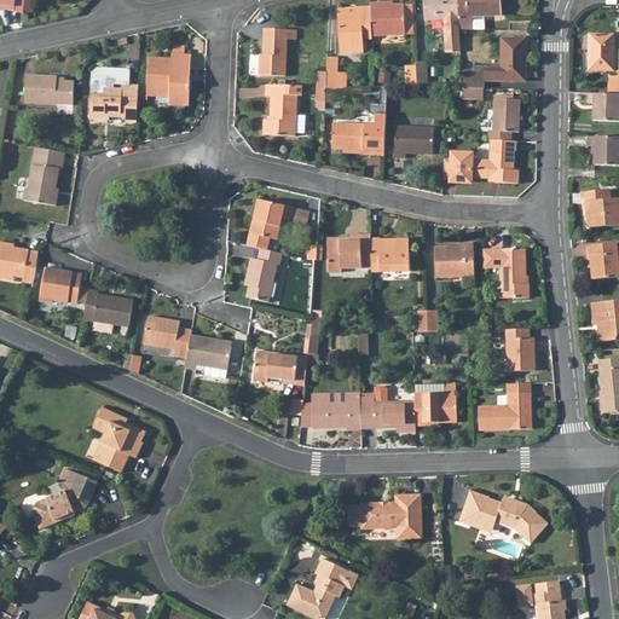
[(0,0),(0,5),(15,7),(15,12),(23,13),(25,0),(0,0)]
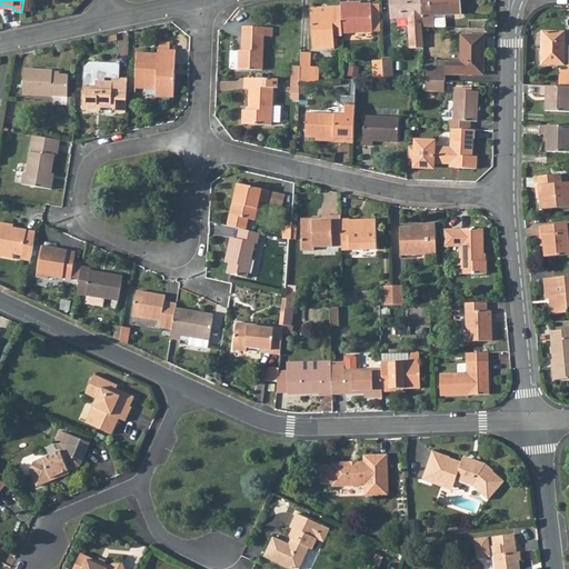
[(422,15),(421,0),(389,0),(390,13),(409,12),(410,43),(423,42),(422,26),(422,15)]
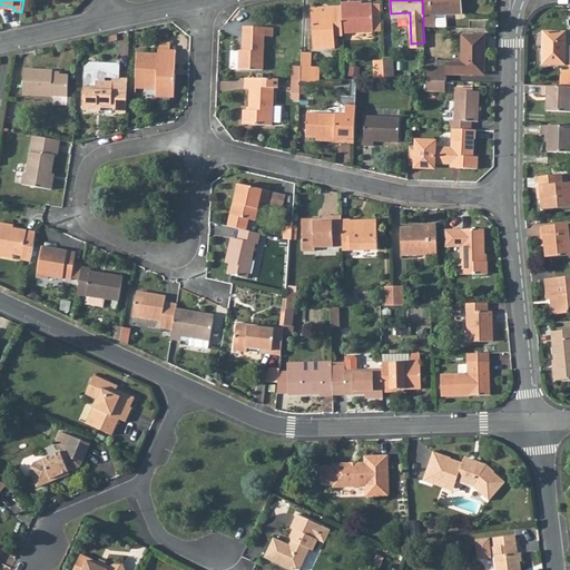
[(461,0),(422,0),(423,15),(423,26),(435,26),(446,26),(445,17),(462,16),(461,0)]
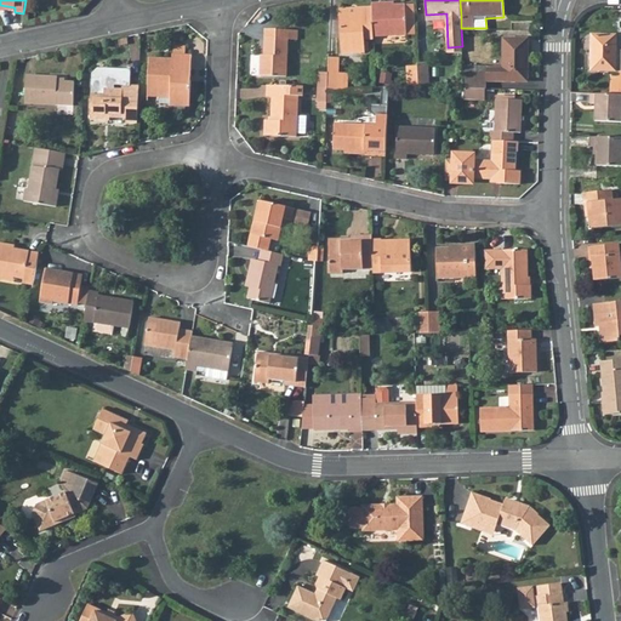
[(383,1),(374,1),(374,6),(375,34),(408,33),(406,4),(396,4),(383,4),(383,1)]
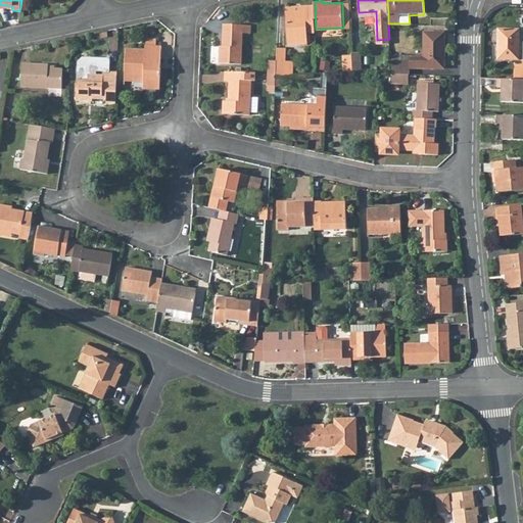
[(306,9),(287,10),(288,42),(308,41),(307,31),(316,31),(316,29),(315,5),(306,5),(306,9)]
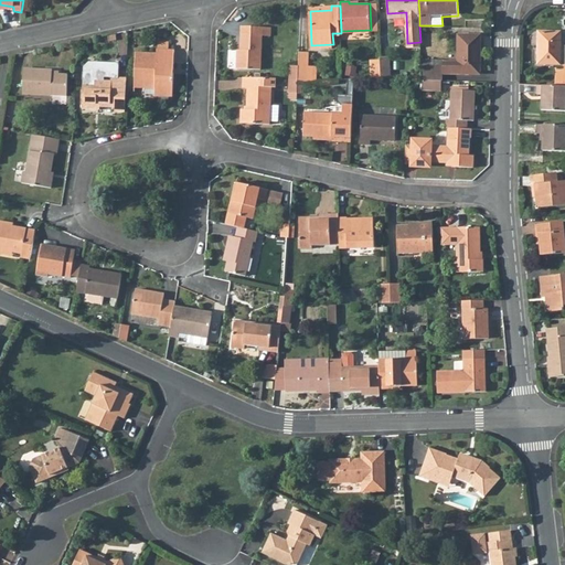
[(241,25),(240,35),(253,36),(254,27),(241,25)]
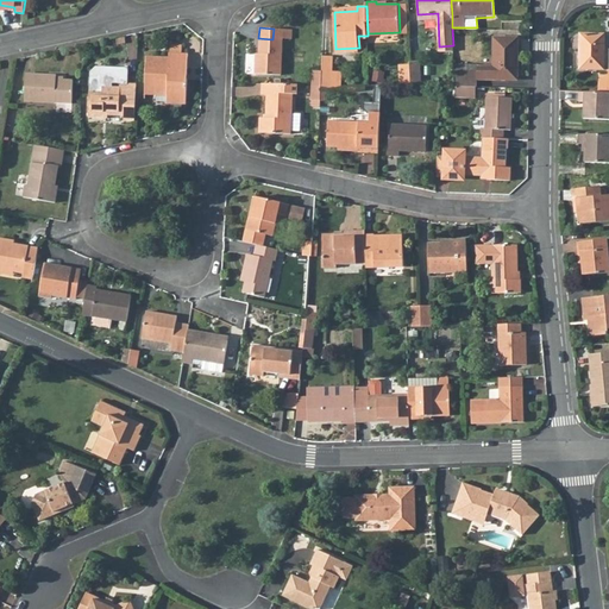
[(272,39),(258,38),(257,55),(255,55),(253,73),(280,75),(281,39),(290,39),(290,30),(274,29),(272,39)]
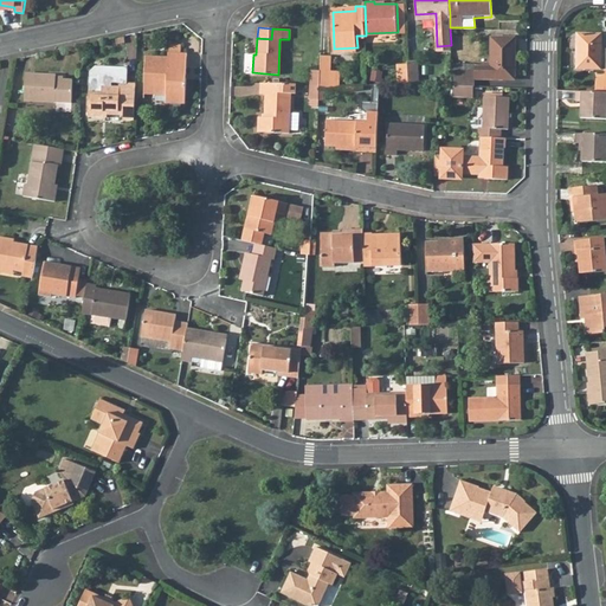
[(580,32),(579,68),(604,68),(604,33),(580,32)]
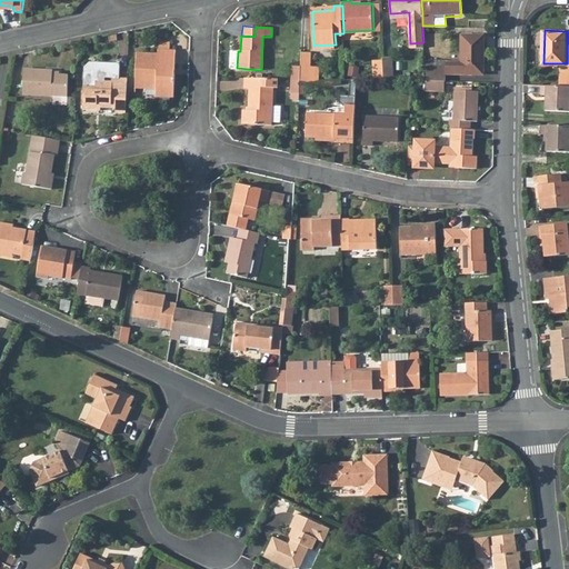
[(482,35),(461,35),(461,72),(482,71),(482,35)]
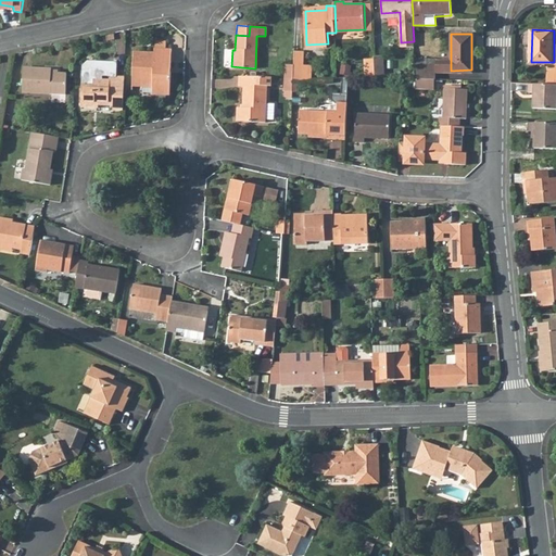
[(134,53),(133,86),(152,86),(152,96),(169,97),(172,50),(154,50),(154,53),(134,53)]
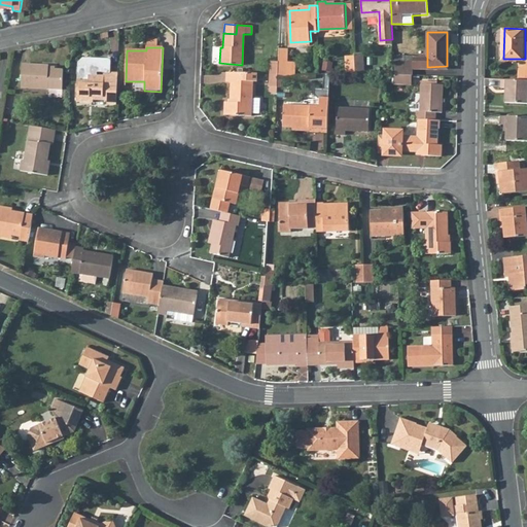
[(279,48),(278,61),(278,74),(278,78),(286,77),(286,62),(287,48),(279,48)]
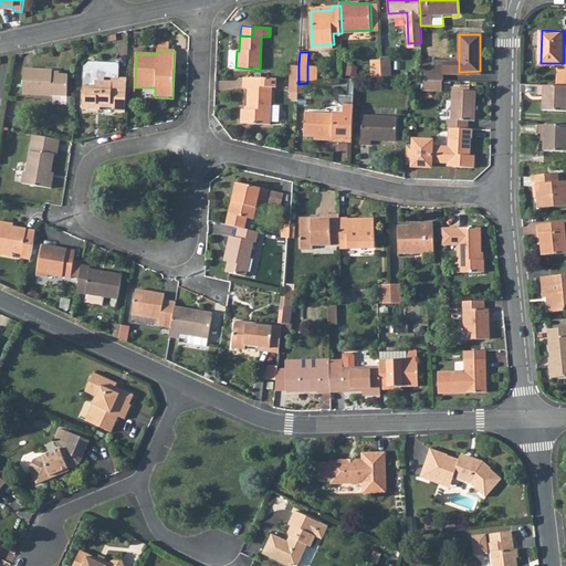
[(390,54),(380,55),(380,60),(381,77),(390,77),(390,54)]
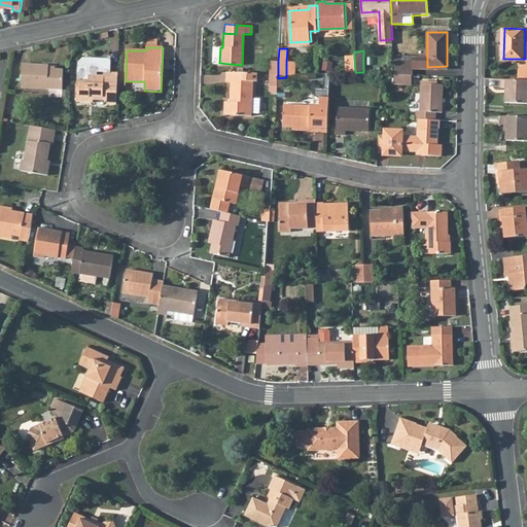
[(354,56),(345,57),(346,72),(355,72),(354,56)]
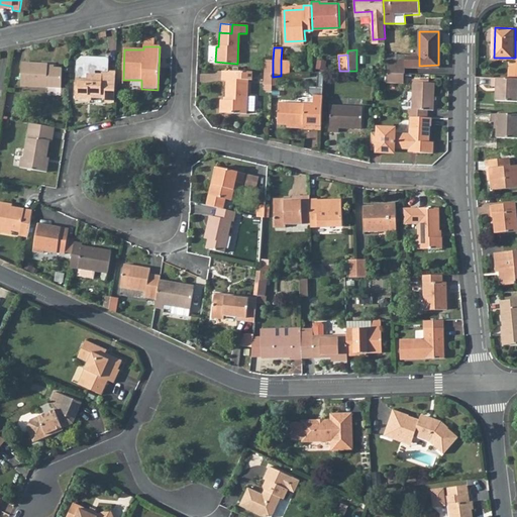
[(114,103),(115,74),(108,74),(109,60),(82,58),(77,63),(75,100),(88,100),(88,98),(105,99),(105,103),(114,103)]
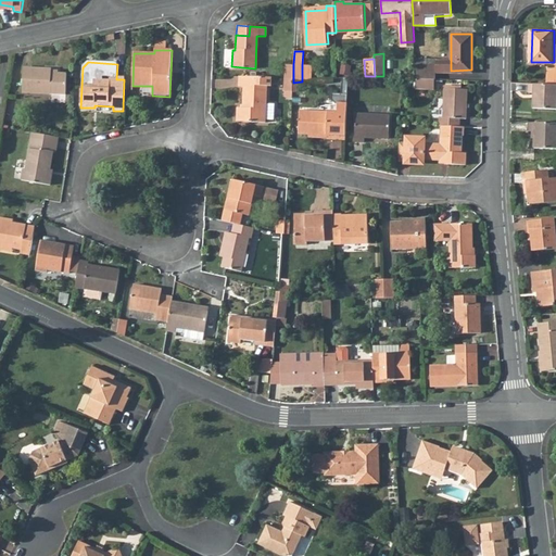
[(437,63),(415,63),(416,77),(437,78),(437,63)]
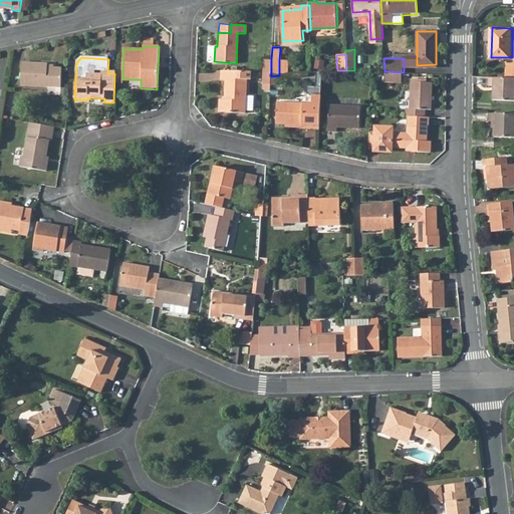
[(263,59),(263,72),(271,72),(271,59),(263,59)]
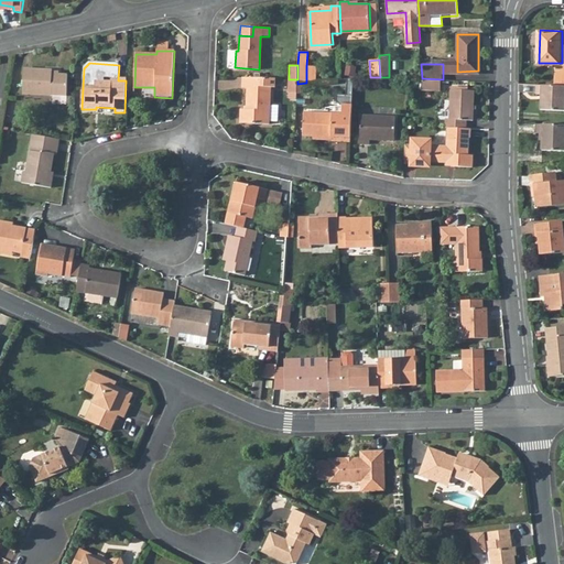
[(25,69),(24,95),(67,96),(68,74),(53,74),(53,69),(25,69)]
